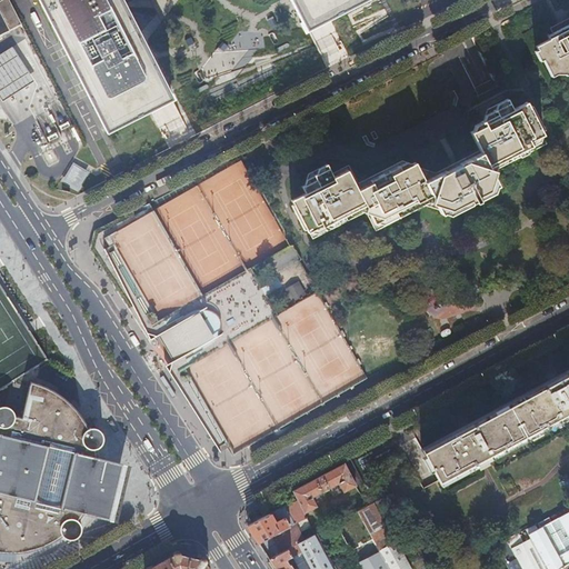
[(10,0),(0,0),(0,33),(10,29),(22,23),(10,0)]
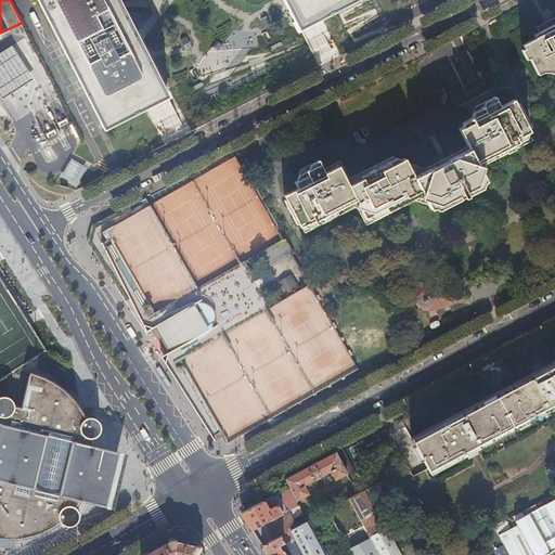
[(105,128),(169,95),(119,0),(39,0),(81,82),(105,128)]
